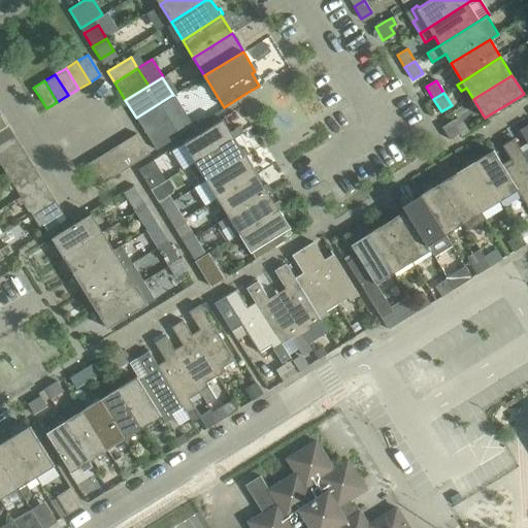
[(160,103),(136,118),(157,151),(179,135),(160,103)]
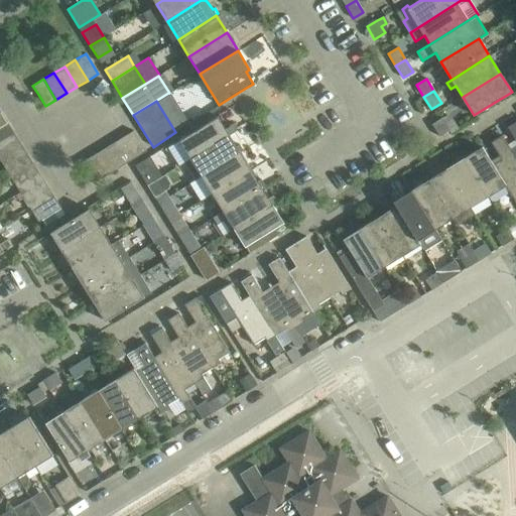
[(179,140),(190,158),(229,135),(237,130),(233,124),(225,129),(217,117),(179,140)]
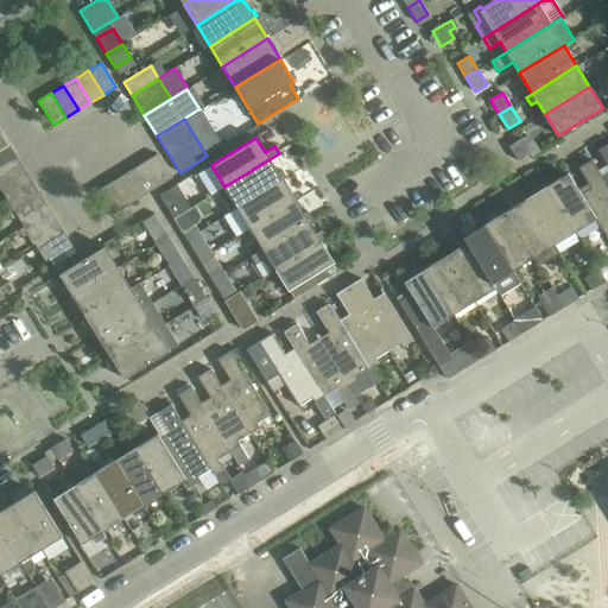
[(518,160),(530,153),(520,139),(508,146),(518,160)]
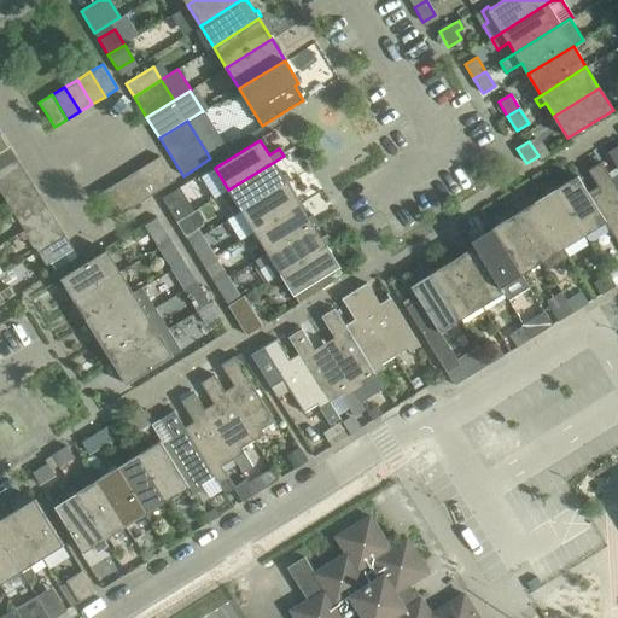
[(617,169),(617,170),(608,176),(617,191),(617,141),(605,150),(617,169)]
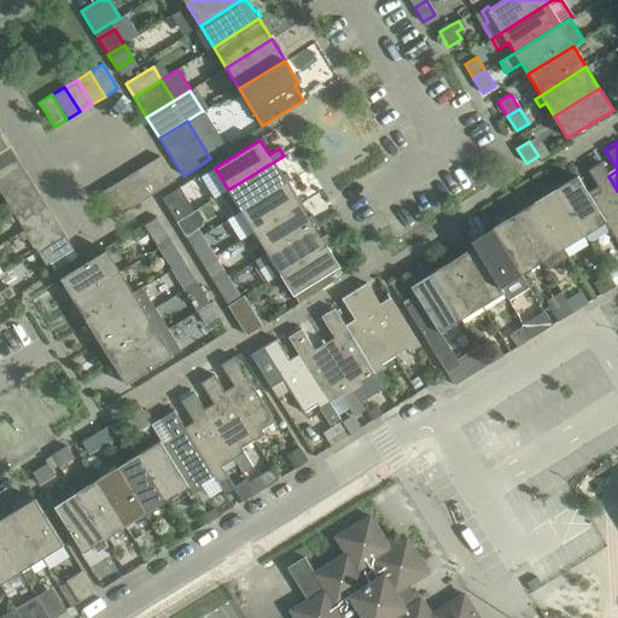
[(0,169),(17,159),(10,146),(0,151),(0,169)]
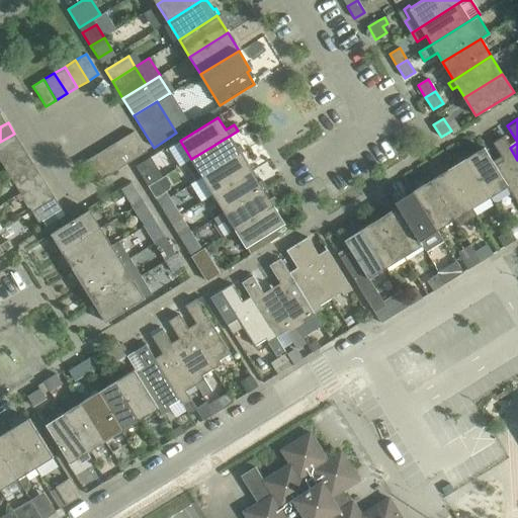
[(147,152),(134,131),(122,138),(136,158),(147,152)]
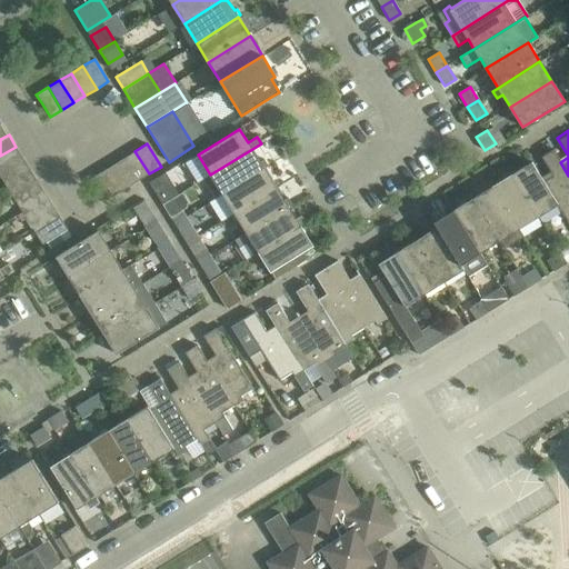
[(550,172),(541,178),(557,205),(562,215),(568,223),(568,176),(560,162),(550,146),(538,153),(550,172)]
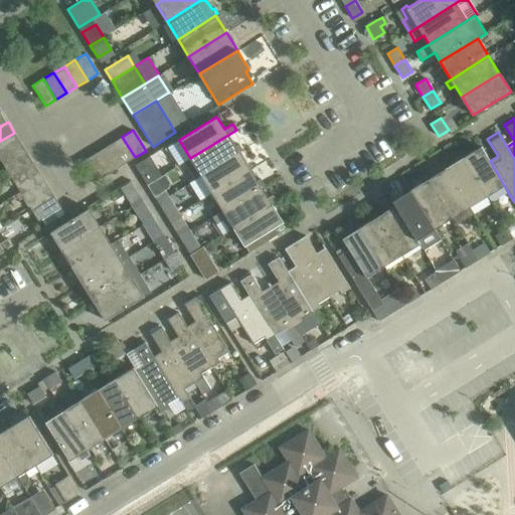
[(0,156),(21,143),(14,133),(0,141),(0,156)]
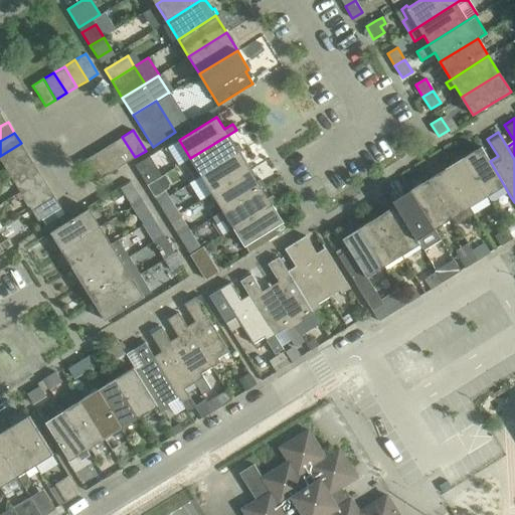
[(228,135),(190,158),(183,163),(194,180),(201,176),(238,152),(242,150),(238,144),(235,146),(228,135)]
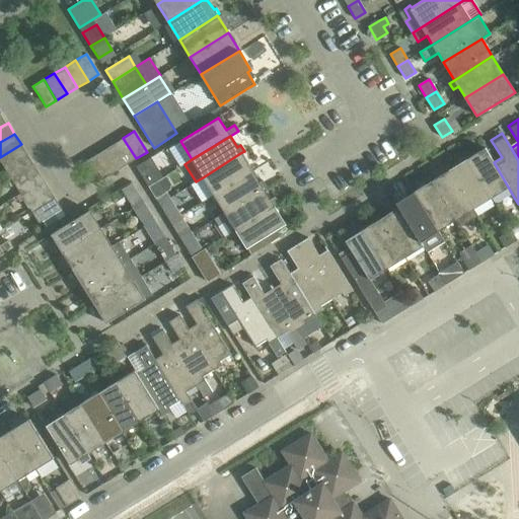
[(123,138),(113,144),(126,164),(136,158),(123,138)]
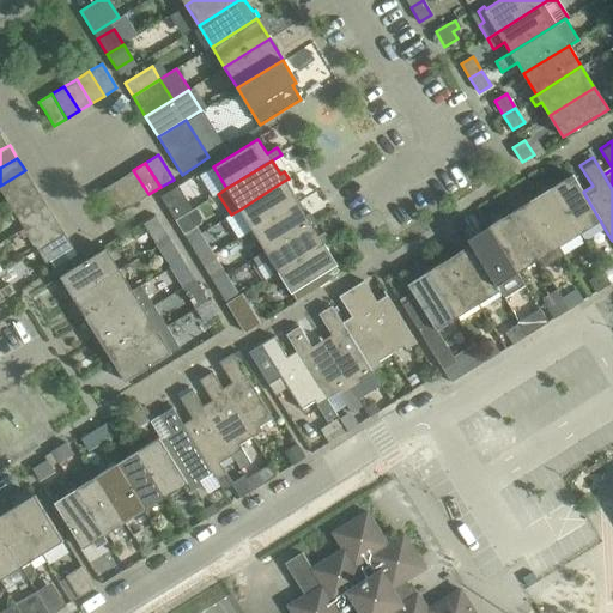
[(0,186),(0,189),(6,200),(32,183),(25,170),(0,186)]
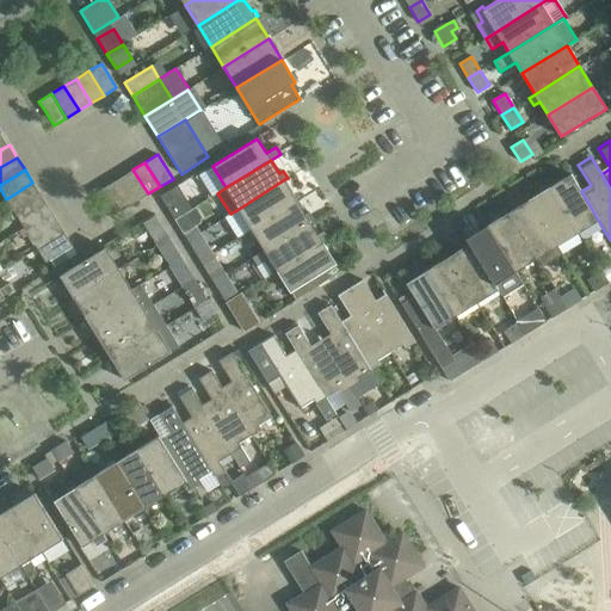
[(148,193),(133,170),(121,177),(135,202),(148,193)]
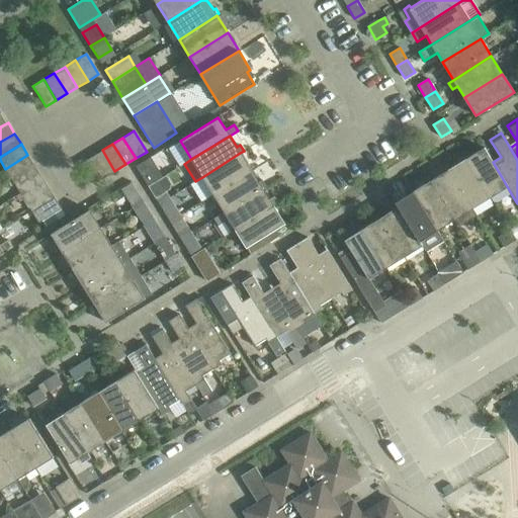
[(489,197),(507,186),(493,162),(484,148),(465,159),(489,197)]
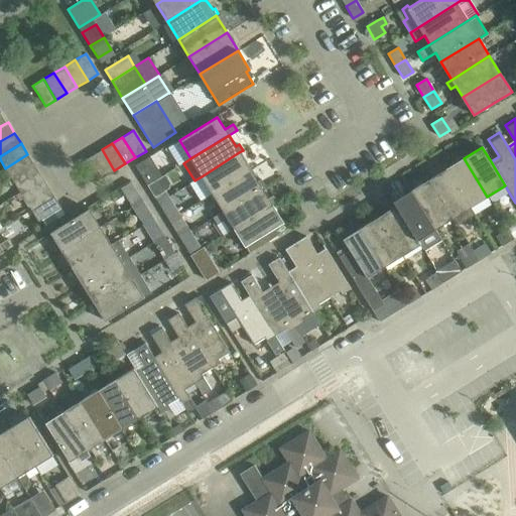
[(102,149),(92,156),(104,176),(114,170),(102,149)]
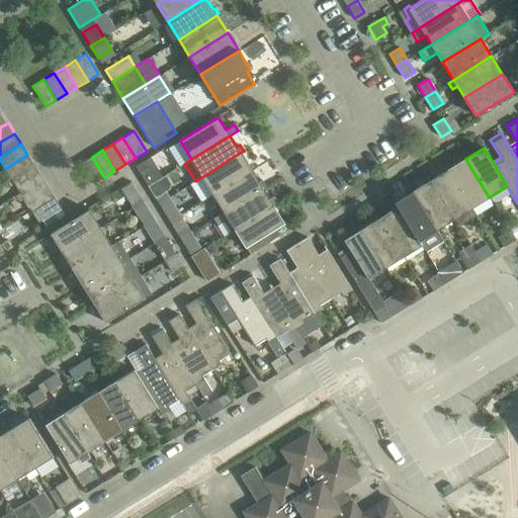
[(251,170),(240,153),(202,177),(213,194),(251,170)]
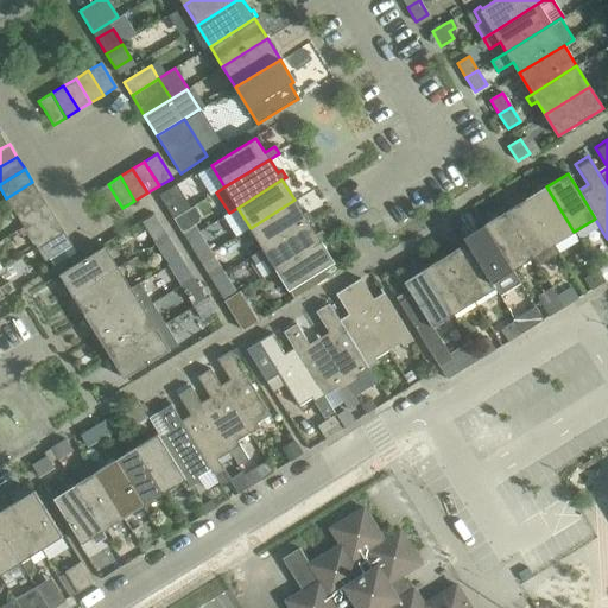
[(40,194),(32,182),(6,198),(13,210),(40,194)]
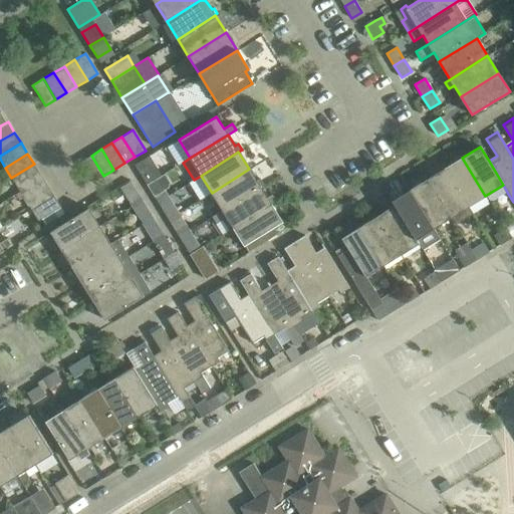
[(456,162),(445,169),(468,207),(485,196),(462,158),(460,155),(455,159),(456,162)]
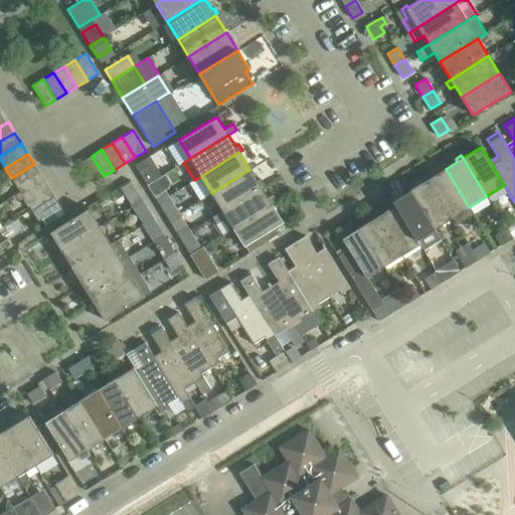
[(104,176),(92,156),(80,162),(94,183),(104,176)]
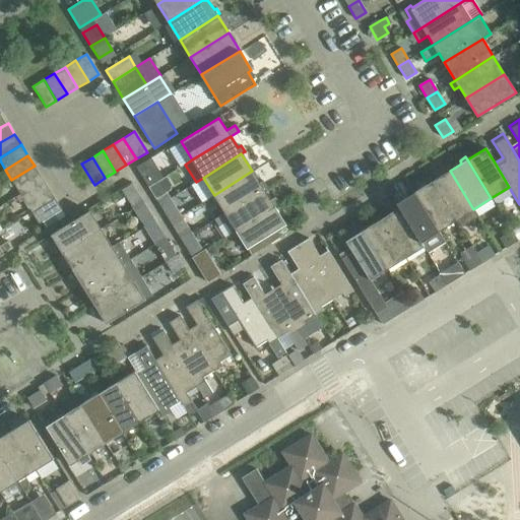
[(136,167),(148,187),(158,181),(146,160),(136,167)]
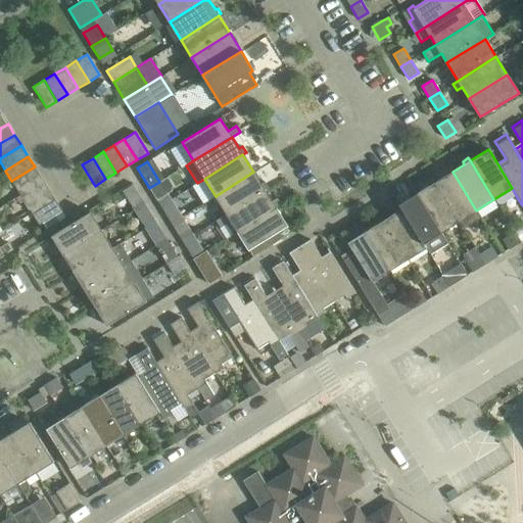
[(18,192),(42,178),(35,167),(11,181),(18,192)]
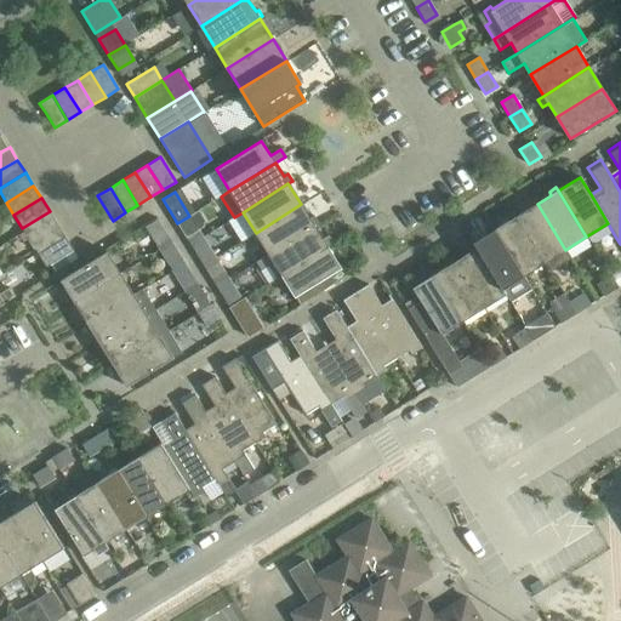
[(256,233),(268,254),(314,226),(318,223),(313,216),(309,218),(301,204),(256,233)]
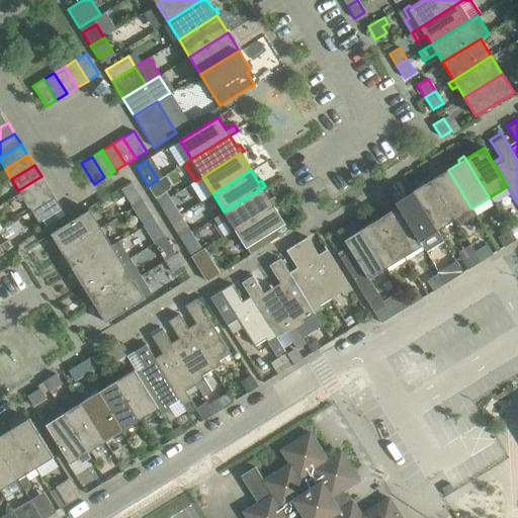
[(448,170),(430,181),(454,220),(458,226),(476,216),(471,208),(448,170)]
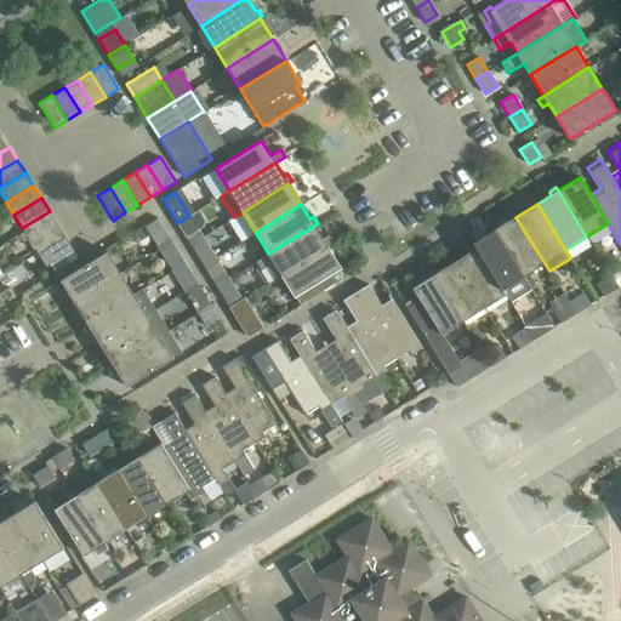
[(57,224),(50,211),(22,228),(30,241),(57,224)]
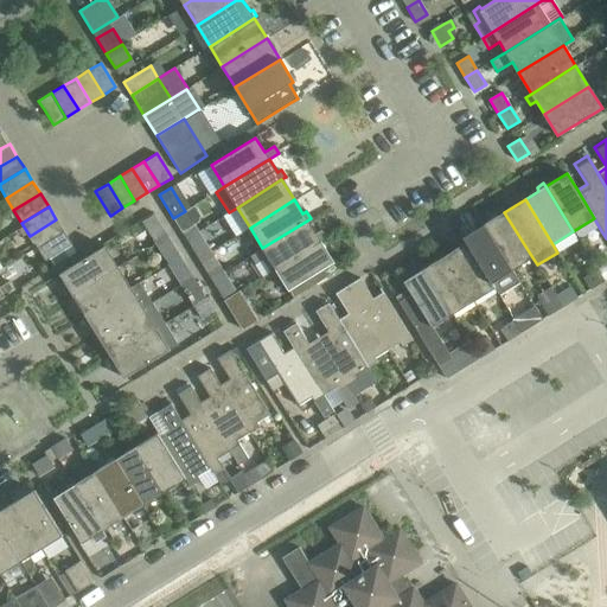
[(185,211),(173,218),(183,232),(195,225),(185,211)]
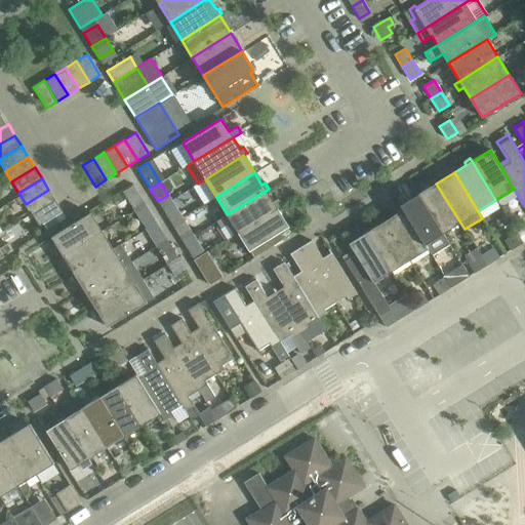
[(442,233),(460,223),(436,184),(432,186),(431,184),(425,187),(427,190),(418,194),(442,233)]
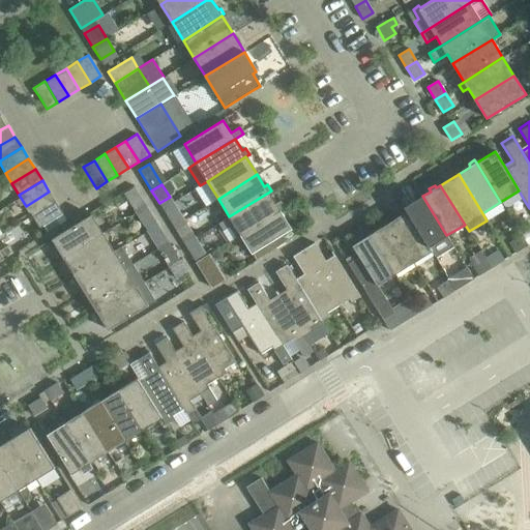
[(133,206),(143,200),(135,187),(124,194),(133,206)]
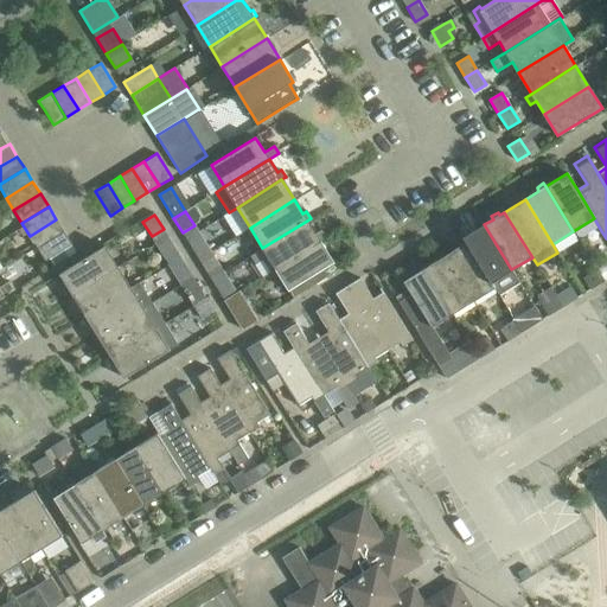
[(37,248),(64,231),(56,219),(30,236),(37,248)]
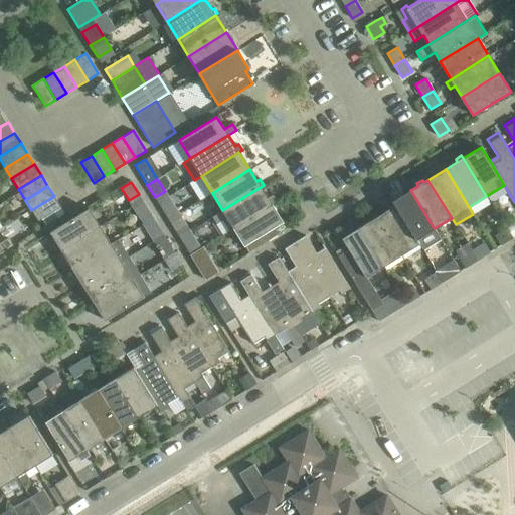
[(261,187),(222,210),(212,217),(217,224),(223,221),(229,230),(233,228),(272,204),(277,201),(273,195),(268,198),(261,187)]
